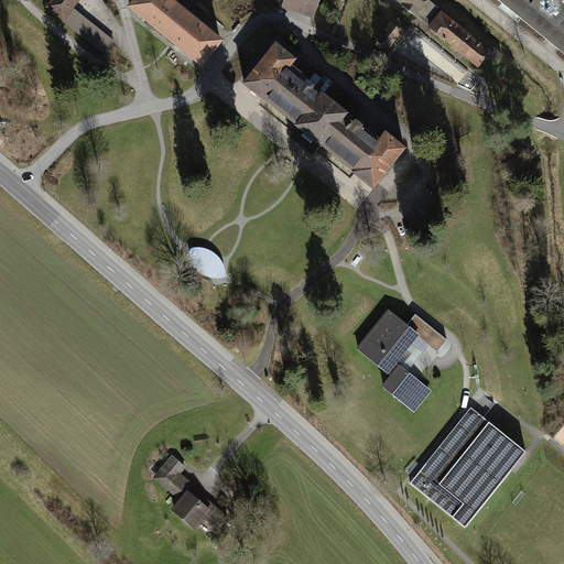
[(78,0),(53,0),(49,7),(63,19),(72,9),(78,0)]
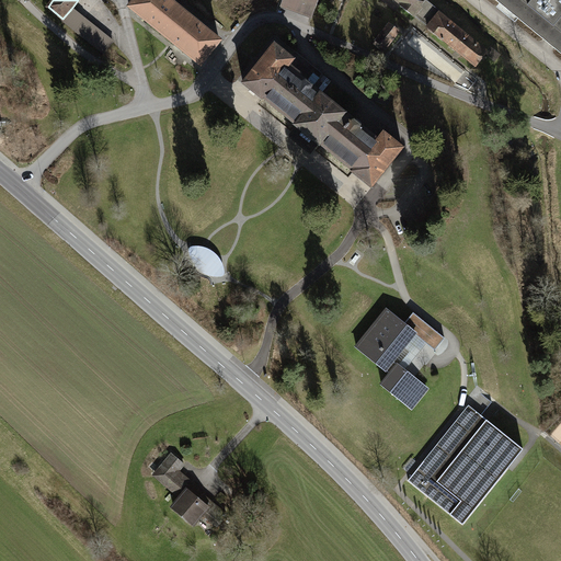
[(219,42),(168,0),(135,0),(129,8),(201,65),(219,42)]
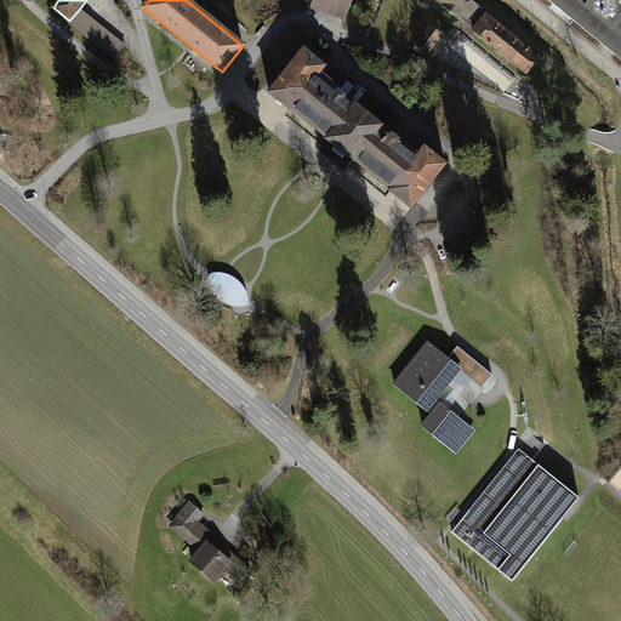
[(315,0),(340,9),(348,12),(352,0),(315,0)]
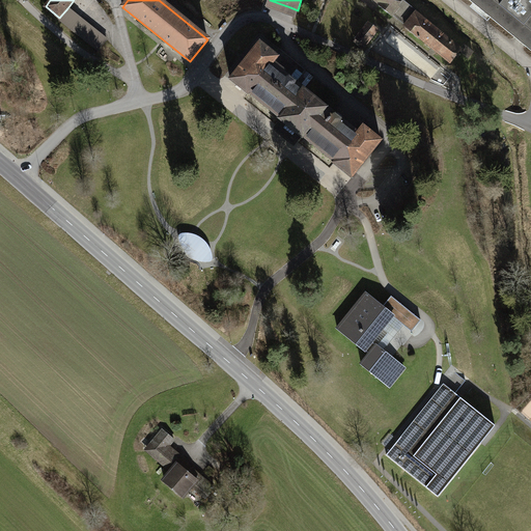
[(373,0),(380,4),(379,5),(392,17),(393,16),(406,25),(404,27),(419,38),(420,37),(450,62),(460,50),(416,14),(417,12),(402,0),(400,2),(397,0),(373,0)]
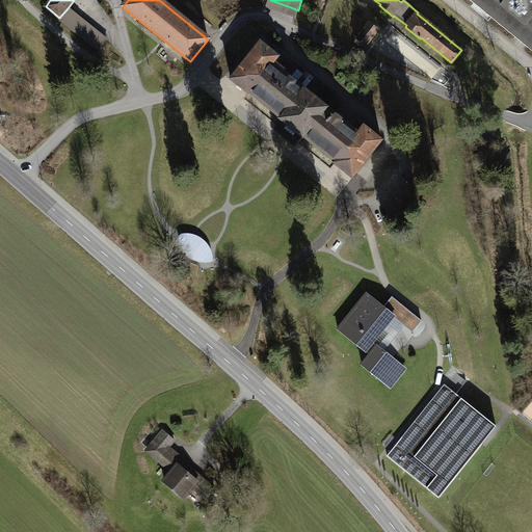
[(531,0),(470,0),(531,50),(531,0)]
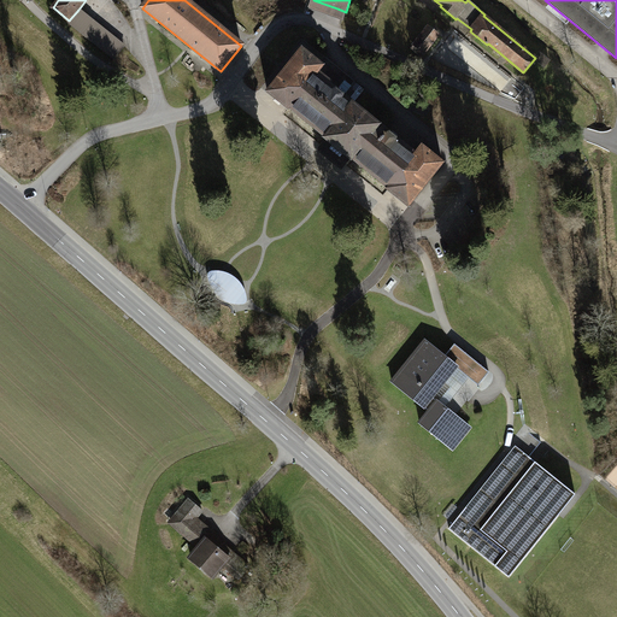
[(69,21),(69,22),(115,59),(124,47),(78,10),(69,21)]
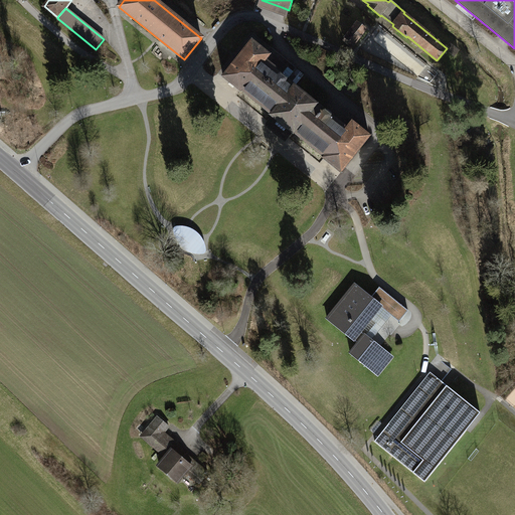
[(365,30),(356,23),(345,38),(354,45),(365,30)]
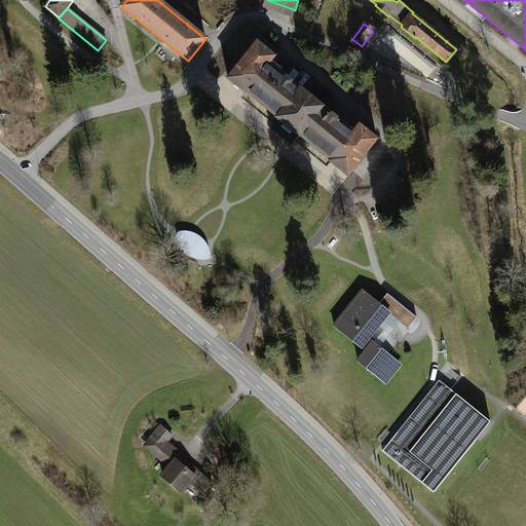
[(258,42),(228,79),(246,92),(247,91),(277,116),(276,118),(289,127),(299,137),(300,135),(332,160),(331,161),(348,176),(377,140),(360,125),(354,132),(338,119),(338,118),(332,113),(331,113),(293,82),(293,81),(291,80),(287,77),(294,68),(275,53),(273,55),(258,42)]
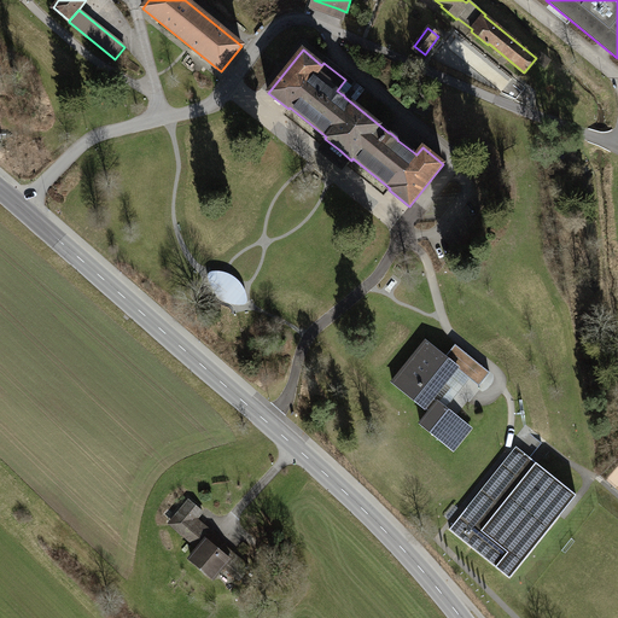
[(576,149),(561,144),(559,152),(575,156),(576,149)]
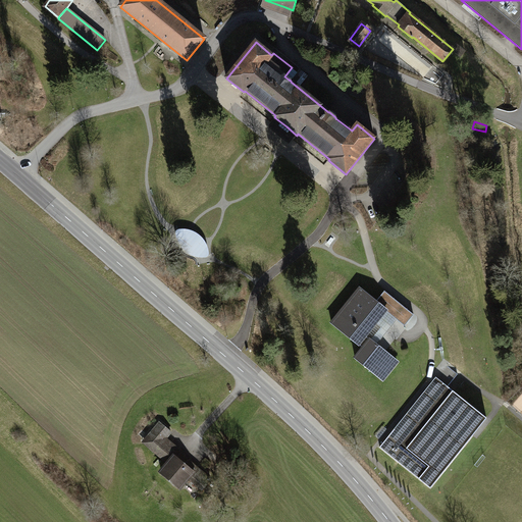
[(340,241),(333,244),(331,250),(334,257),(341,259),(347,256),(350,250),(347,243),(340,241)]
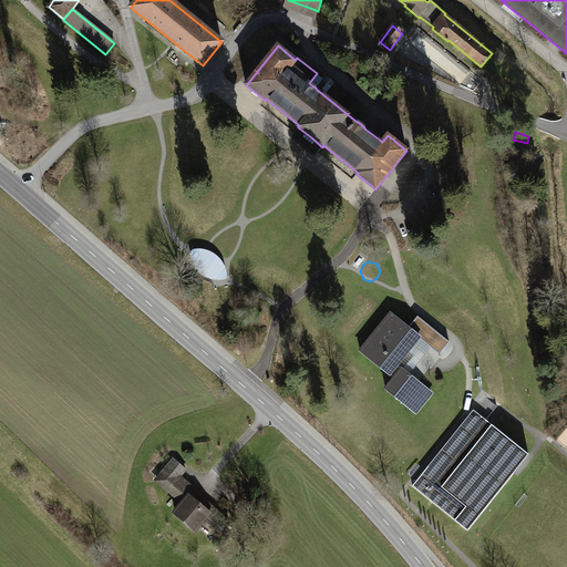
[(409,328),(391,313),(360,351),(389,374),(390,373),(394,378),(385,389),(406,405),(409,402),(416,409),(431,392),(410,374),(403,369),(402,369),(397,364),(408,351),(419,337),(431,347),(440,353),(449,342),(418,317),(409,328)]
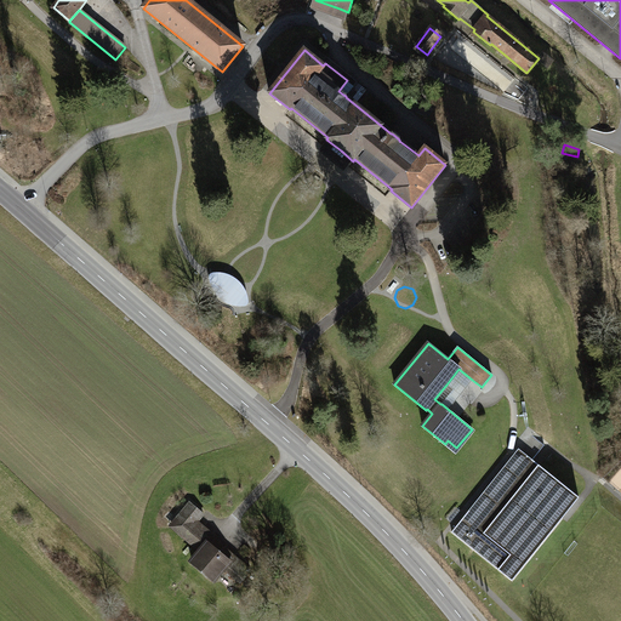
[(442,404),(449,410),(472,380),(459,369),(446,385),(454,389),(442,404)]
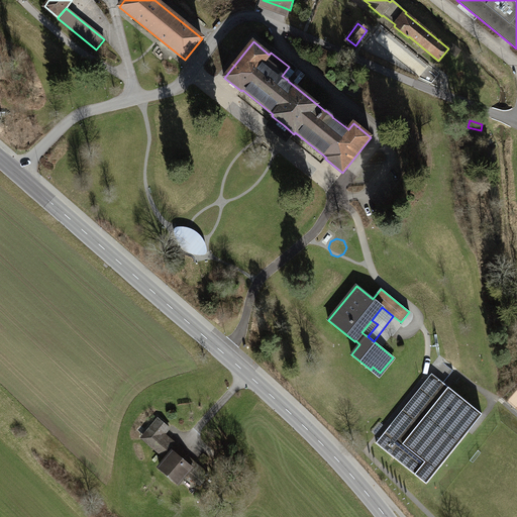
[(401,433),(442,382),(431,374),(391,425),(401,433)]
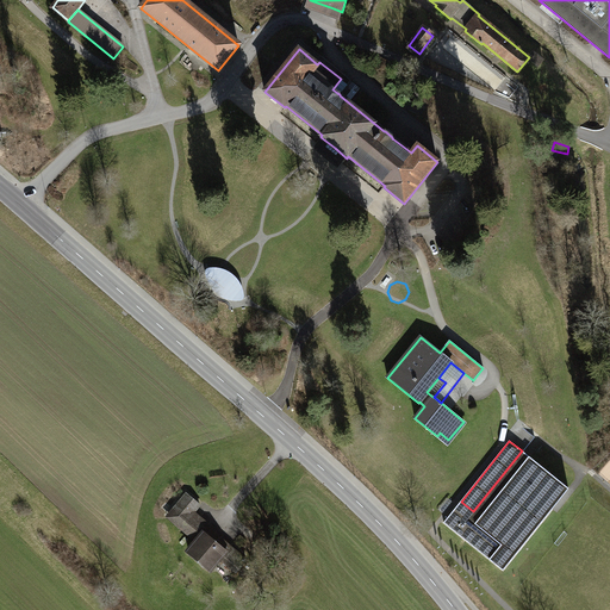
[(568,489),(522,450),(473,511),(461,502),(443,522),(503,570),(568,489)]
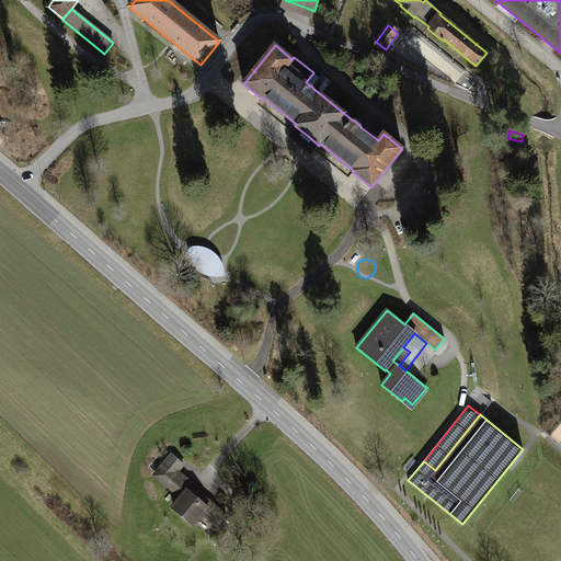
[(183,465),(171,455),(157,472),(169,482),(170,481),(184,493),(173,506),(194,523),(202,513),(217,526),(227,515),(192,485),(193,483),(179,471),(183,465)]
